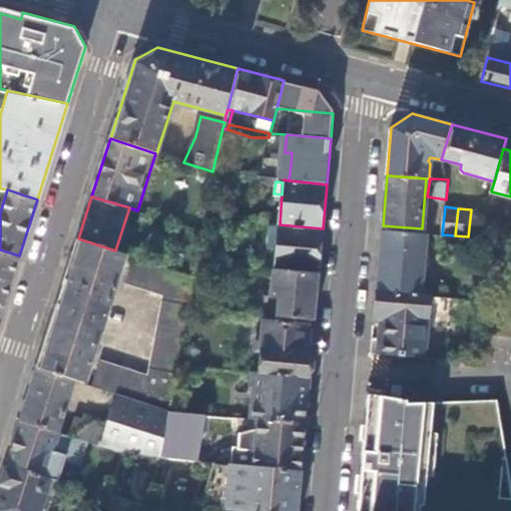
[(482,224),(486,211),(471,209),(468,236),(479,237),(482,224)]
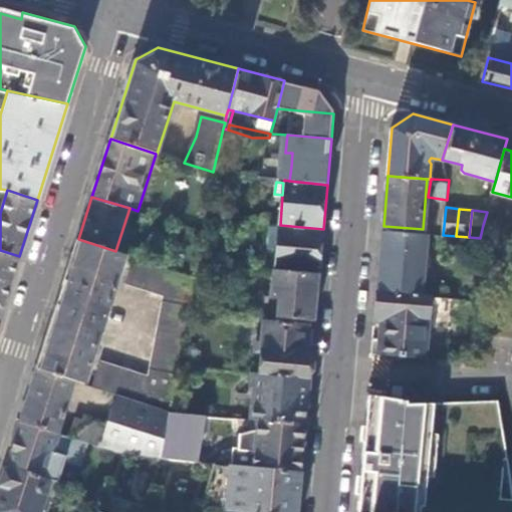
[(278,249),(280,225),(270,224),(267,248),(278,249)]
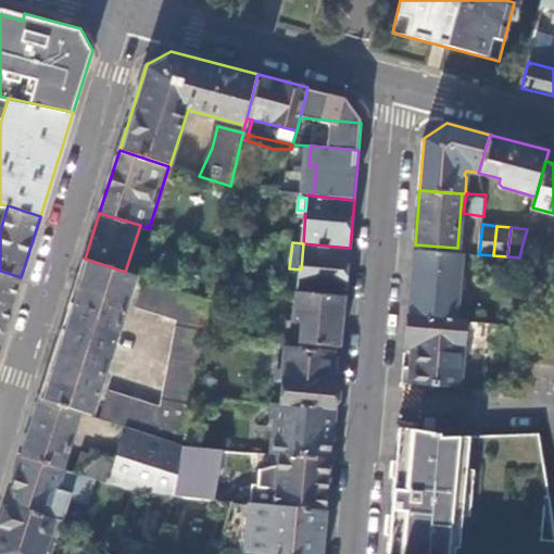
[(345,290),(350,248),(303,243),(301,269),(300,286),(345,290)]
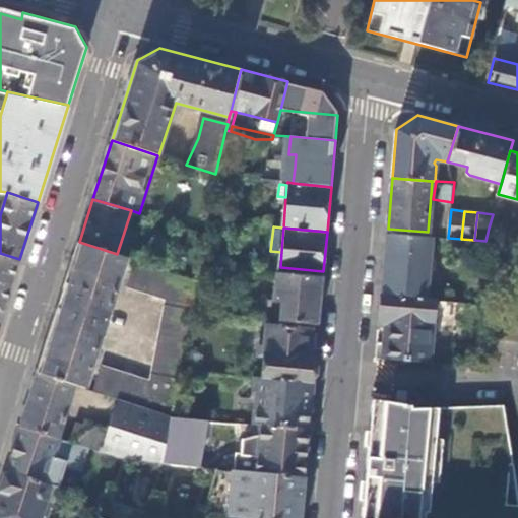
[(498,244),(504,246),(508,232),(489,228),(486,241),(498,244)]
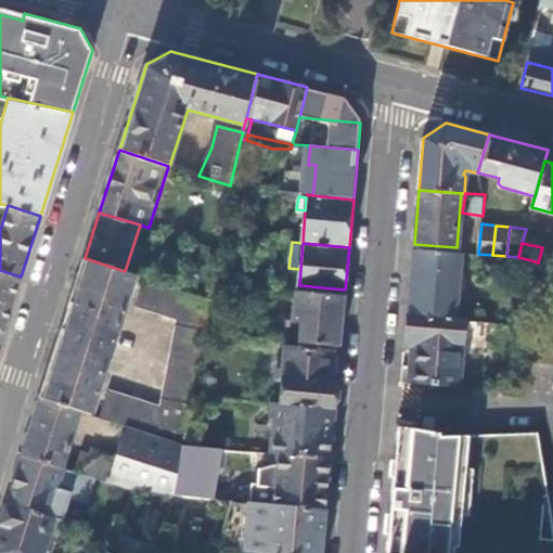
[(413,248),(408,314),(457,318),(462,253),(413,248)]
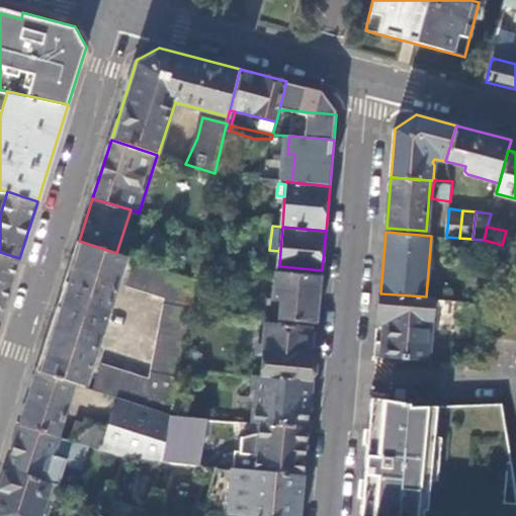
[(79,241),(37,371),(76,383),(85,387),(126,256),(116,253),(79,241)]
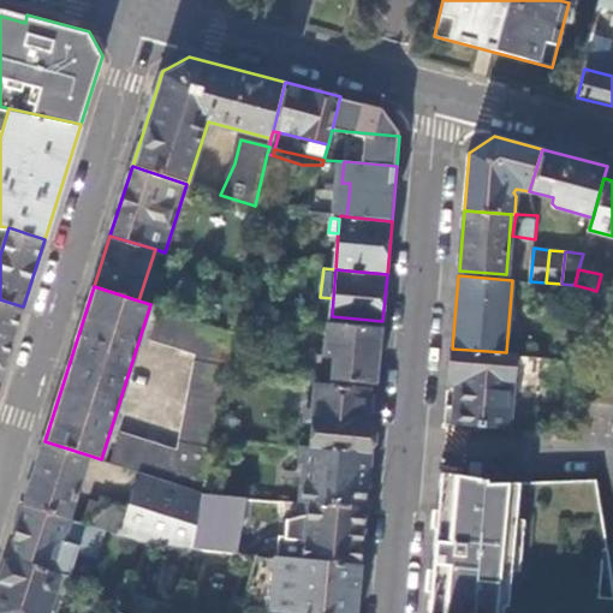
[(0,363),(5,365),(23,307),(0,299),(0,363)]
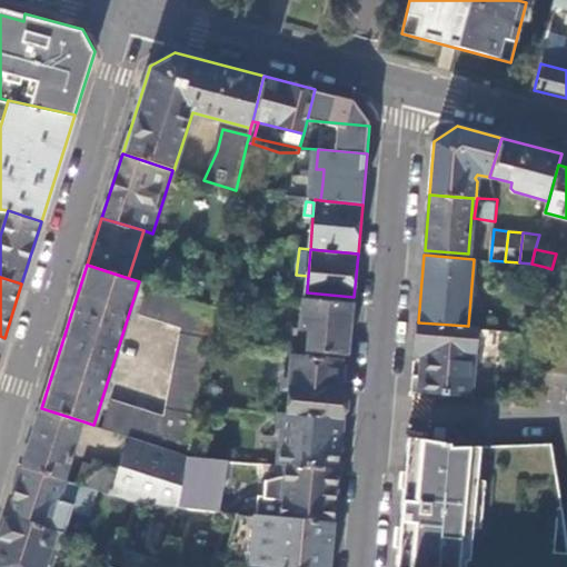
[(210,340),(217,306),(148,284),(139,312),(181,327),(166,417),(112,399),(102,428),(131,437),(189,455),(198,404),(210,340)]
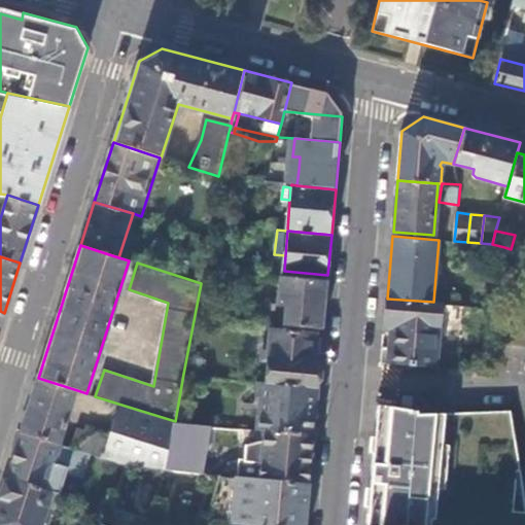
[(322,326),(326,281),(282,277),(279,304),(286,305),(284,323),(322,326)]
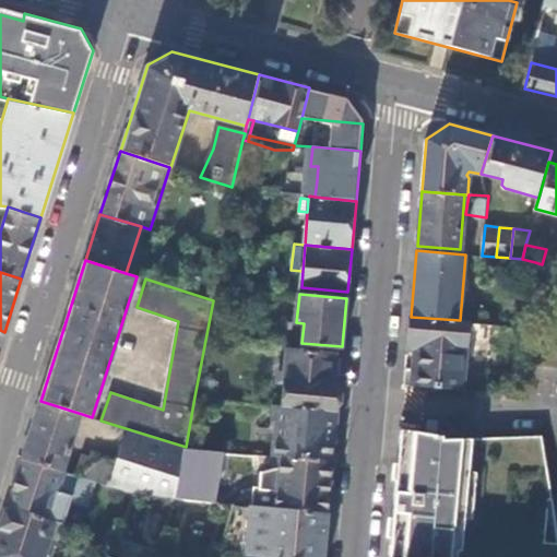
[(406,368),(405,384),(409,384),(463,389),(470,321),(460,320),(411,317),(409,340),(415,341),(413,369),(406,368)]
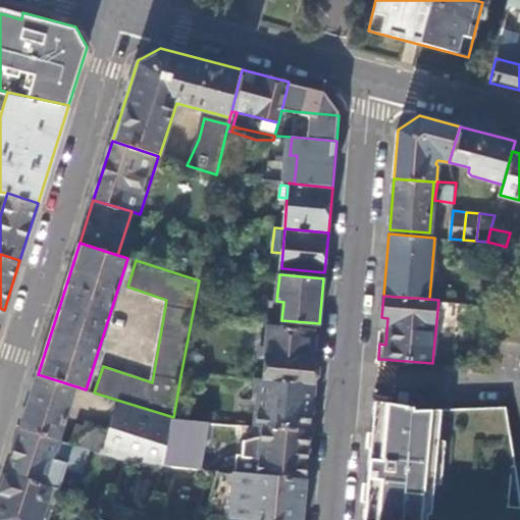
[(314,381),(316,359),(311,358),(313,329),(268,324),(266,345),(261,344),(260,357),(265,357),(263,377),(303,380),(314,381)]
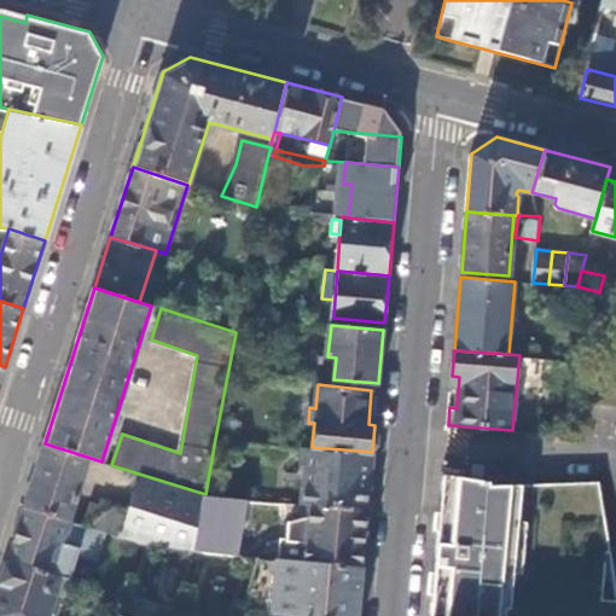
[(45,443),(24,506),(71,521),(91,458),(45,443)]
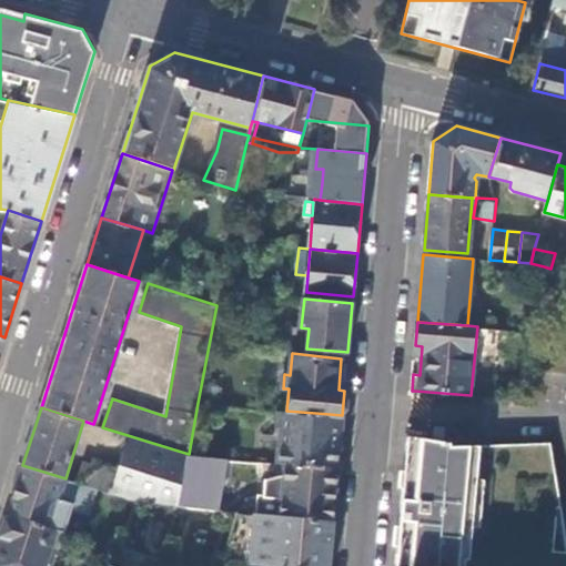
[(278,410),(276,424),(279,424),(275,463),(285,464),(337,468),(340,442),(327,441),(330,414),(286,411),(278,410)]
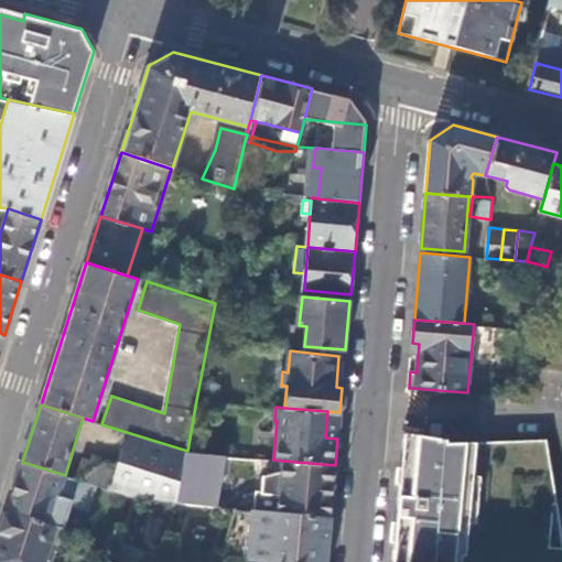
[(339,412),(327,411),(325,438),(337,439),(339,412)]
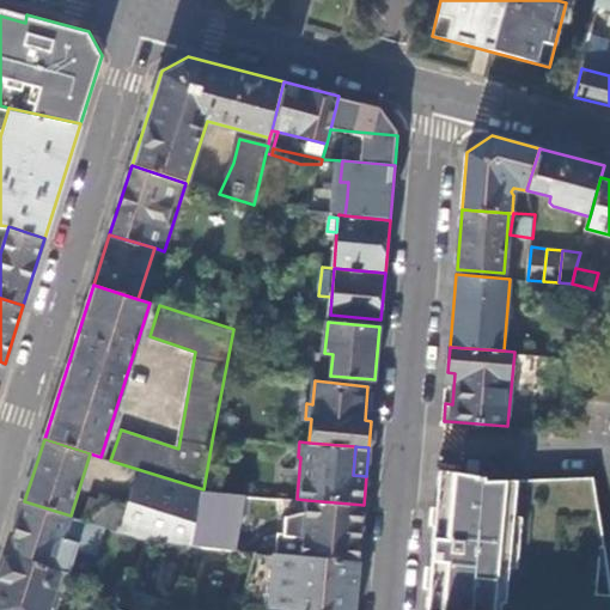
[(429,575),(426,609),(609,609),(609,586),(593,476),(485,480),(483,476),(439,469),(431,560),(438,561),(435,577),(429,575)]
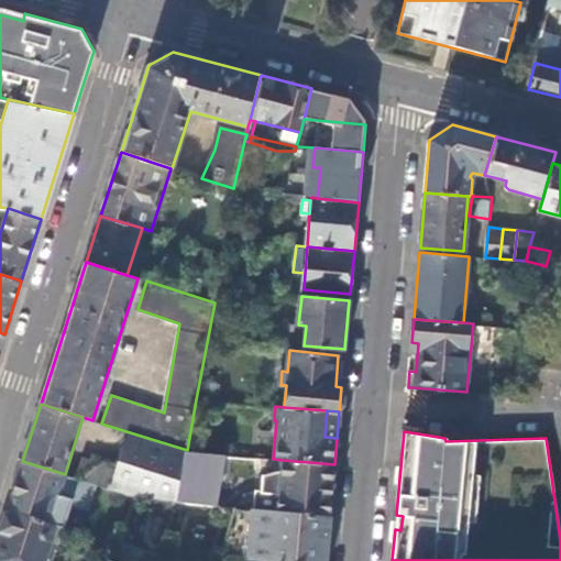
[(187,451),(187,450),(130,432),(120,463),(106,459),(99,485),(129,495),(177,502),(187,451)]
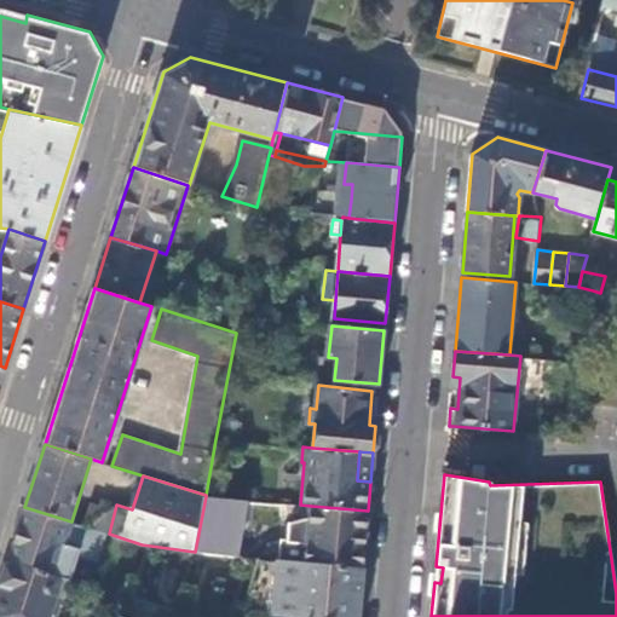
[(281,522),(282,503),(206,496),(195,552),(249,558),(252,547),(240,547),(246,508),(252,508),(251,519),(281,522)]
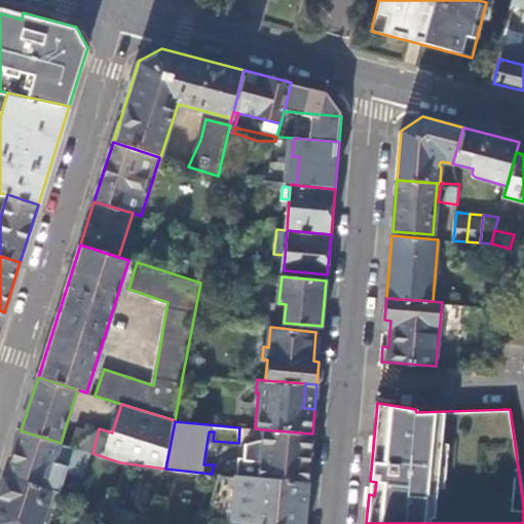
[(92,453),(99,428),(87,424),(79,449),(88,452),(92,453)]
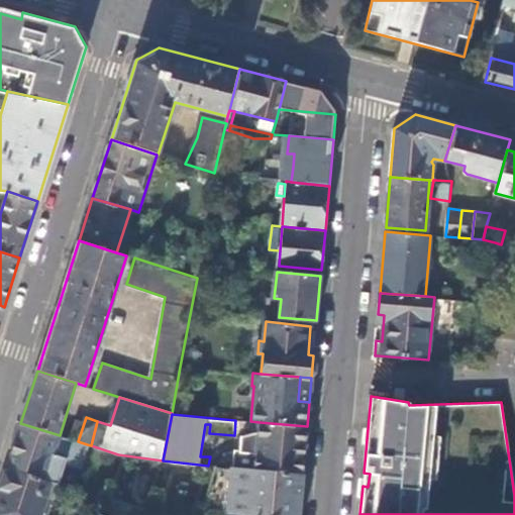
[(303,473),(307,426),(260,422),(259,438),(242,436),(241,451),(235,451),(234,467),(303,473)]
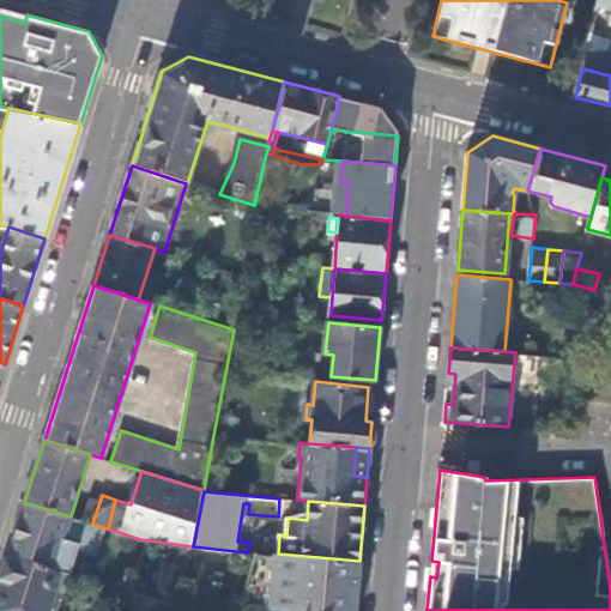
[(71,516),(24,502),(7,556),(62,574),(70,576),(80,545),(96,550),(103,527),(92,524),(71,516)]
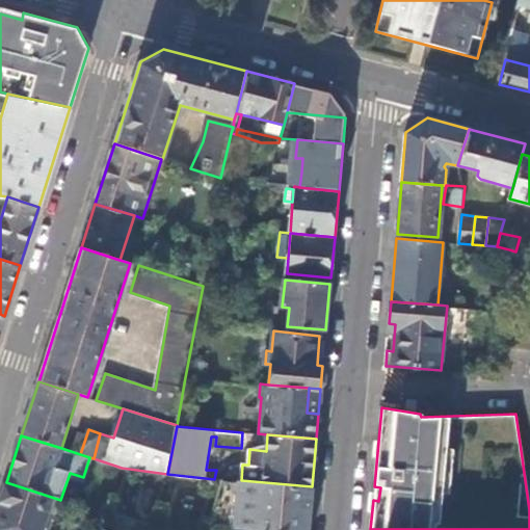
[(259,529),(308,529),(312,486),(241,480),(221,478),(208,526),(255,529),(259,529)]
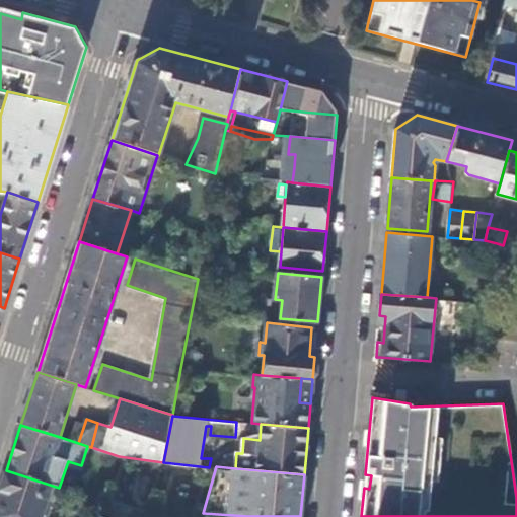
[(43,516),(53,486),(6,470),(0,490),(0,516),(43,516)]
